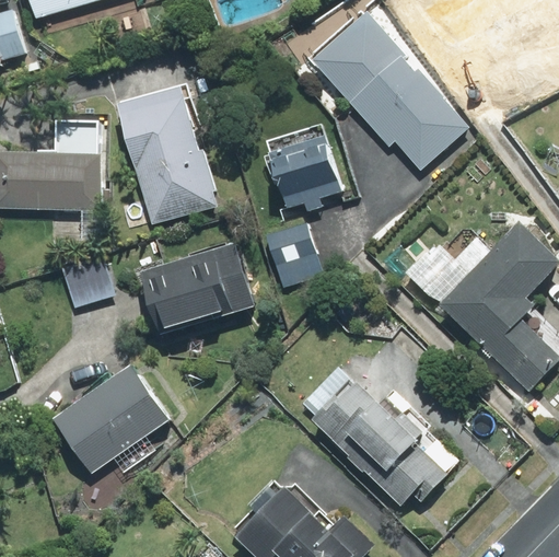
[(26,0),(34,23),(111,0),(26,0)]
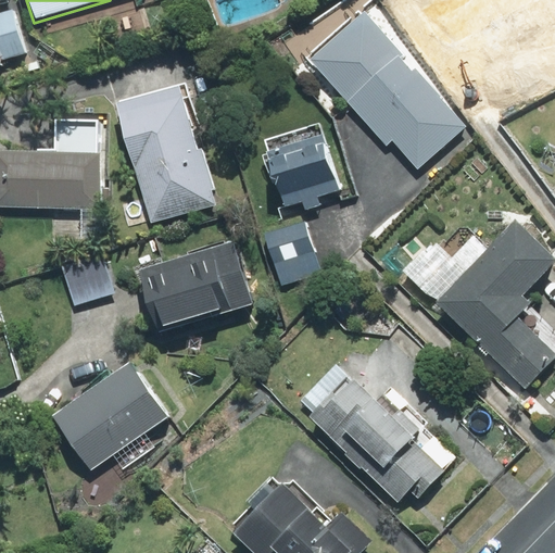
[(0,71),(1,71),(0,64),(0,61),(26,53),(13,8),(0,11),(0,71)]
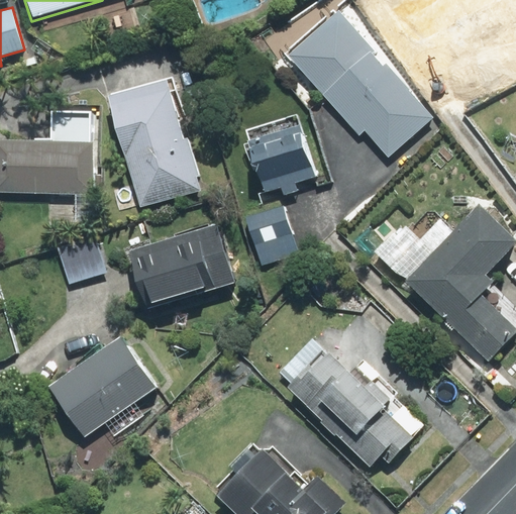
[(343,14),(336,22),(322,10),(282,56),(392,153),(432,108),(372,54),(379,45),(343,14)]
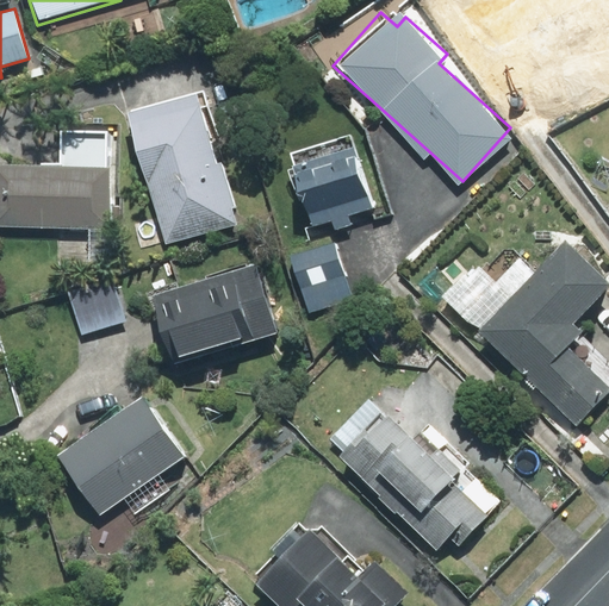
[(122,117),(143,193),(148,192),(155,214),(140,219),(148,249),(207,231),(234,224),(230,210),(237,207),(224,163),(217,166),(198,95),(122,117)]
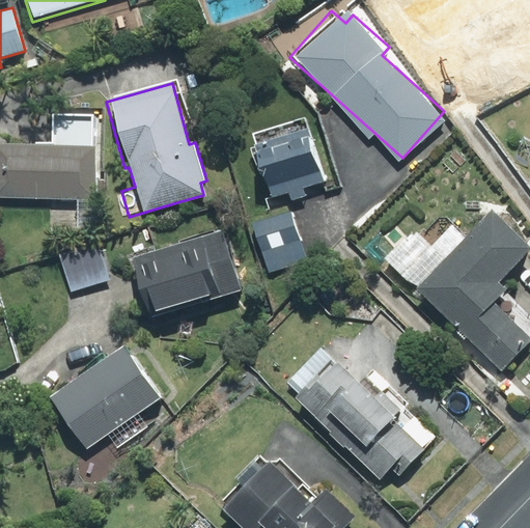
[(51,145),(0,143),(0,196),(96,200),(100,115),(52,114),(51,145)]
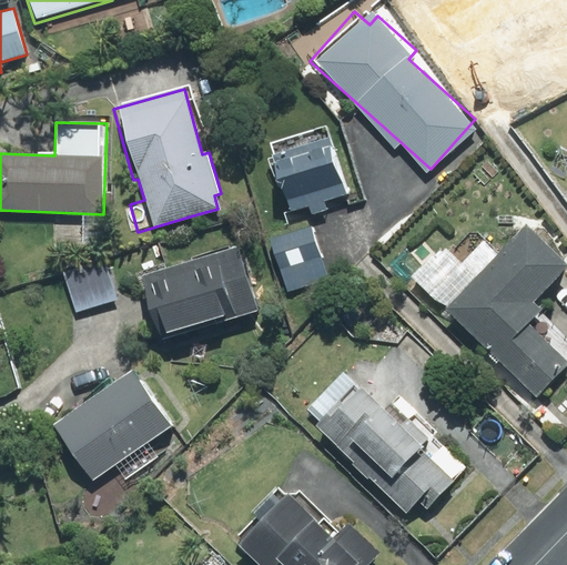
[(273,149),(283,191),(292,189),(297,209),(331,201),(328,193),(348,188),(335,133),(273,149)]
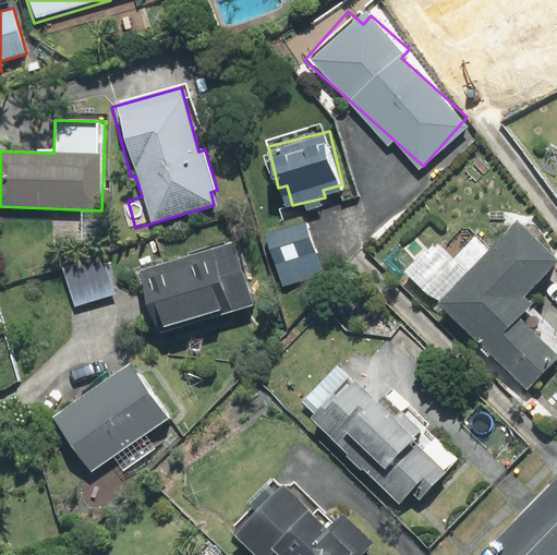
[(318,277),(306,221),(264,231),(276,287),(318,277)]
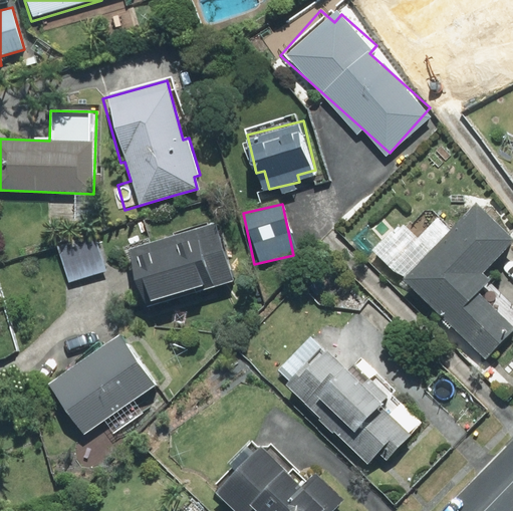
[(395,236),(388,230),(370,249),(401,276),(397,280),(483,361),(512,328),(512,326),(479,295),(489,284),(482,278),(512,244),(512,238),(475,204),(431,251),(405,226),(395,236)]
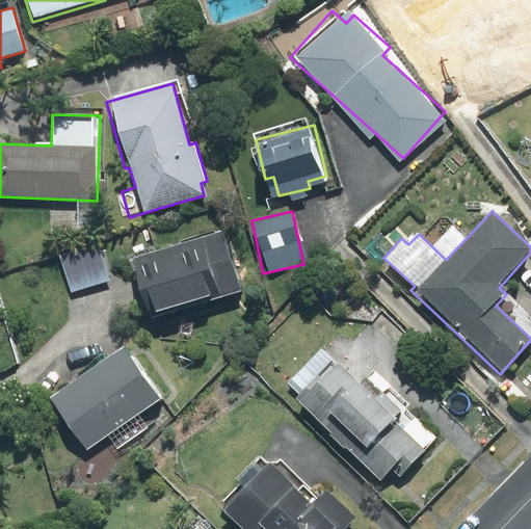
[(239,293),(222,233),(131,258),(148,318),(239,293)]
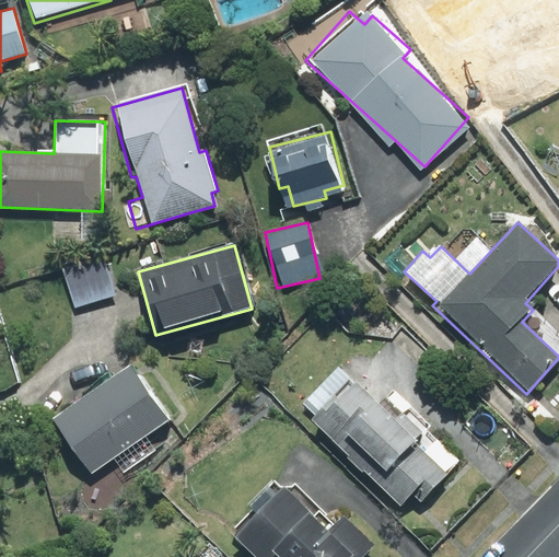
[(101,253),(61,266),(76,310),(115,297),(101,253)]
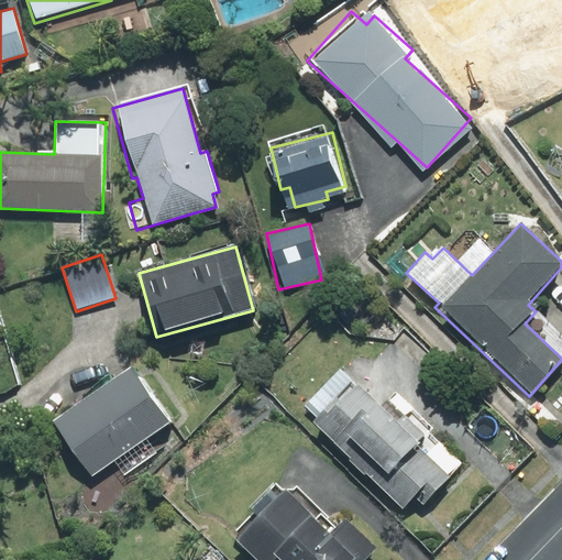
[(169,416),(132,363),(55,418),(92,471),(169,416)]
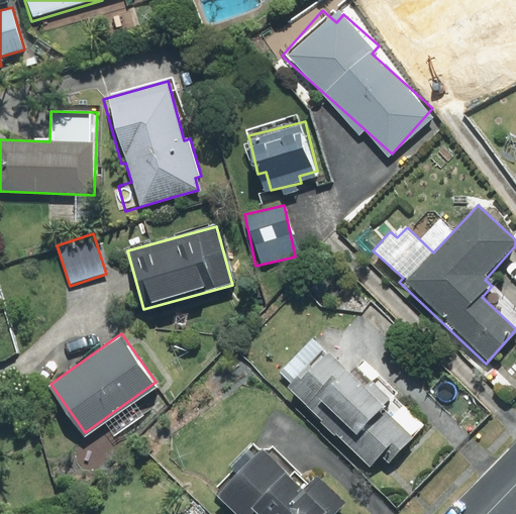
[(331,349),(293,390),(380,471),(418,430),(331,349)]
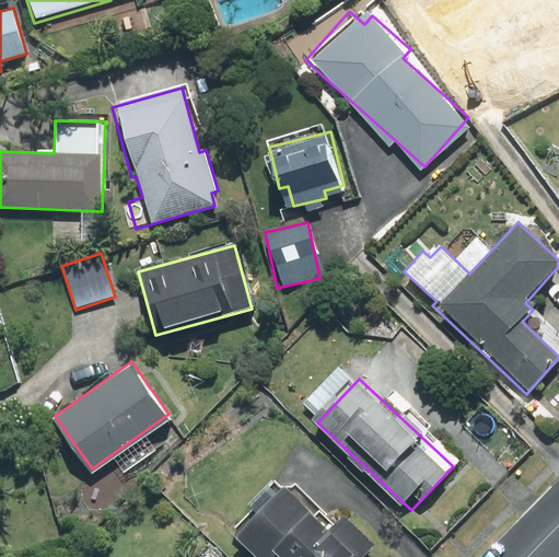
[(275,482),(228,532),(254,556),(350,556),(351,556),(352,556),(365,556),(375,547),(342,517),(333,528),(324,519),(327,515),(292,483),(284,491),(275,482)]
